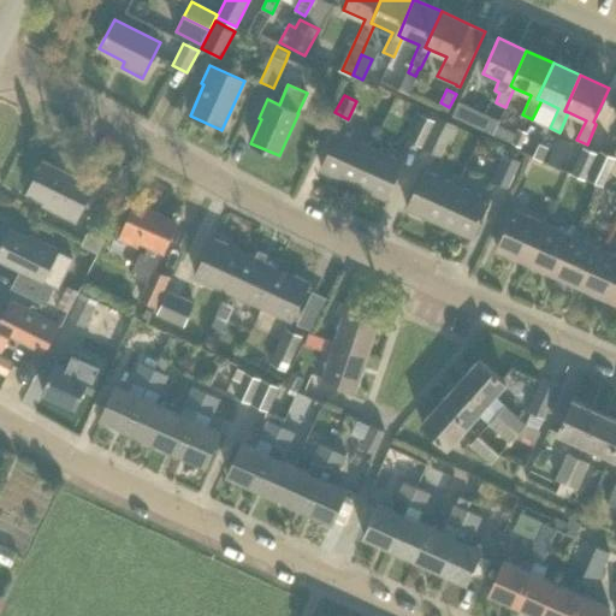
[(458,101),(452,114),(469,123),(475,108),(458,101)]
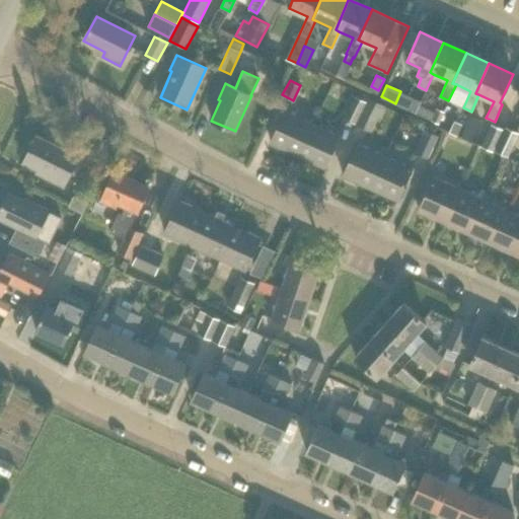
[(367,101),(354,94),(343,118),(356,124),(367,101)]
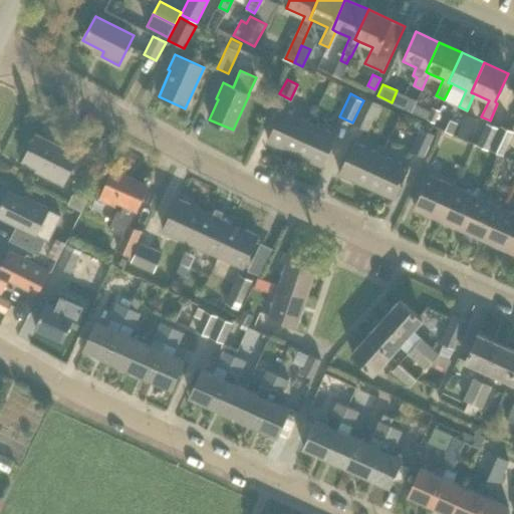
[(365,96),(363,100),(352,122),(367,131),(380,103),(365,96)]
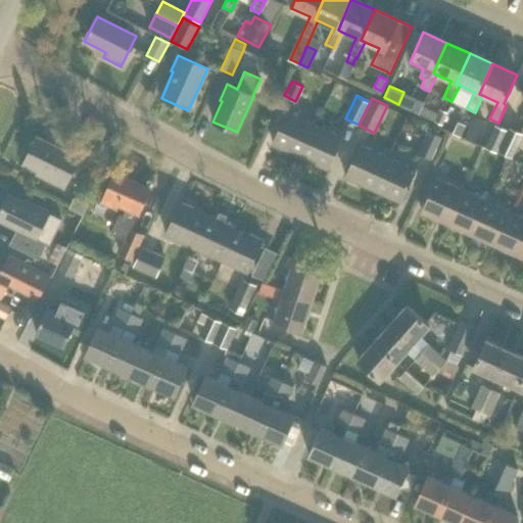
[(442,126),(448,112),(439,107),(435,114),(426,110),(423,116),(442,126)]
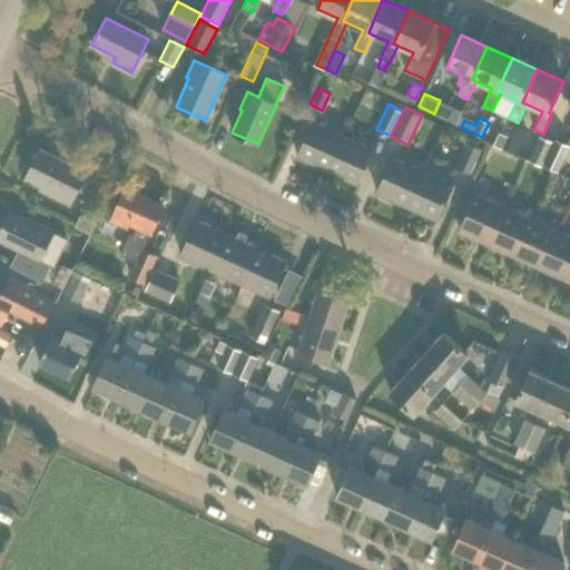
[(426,118),(422,127),(439,136),(443,127),(426,118)]
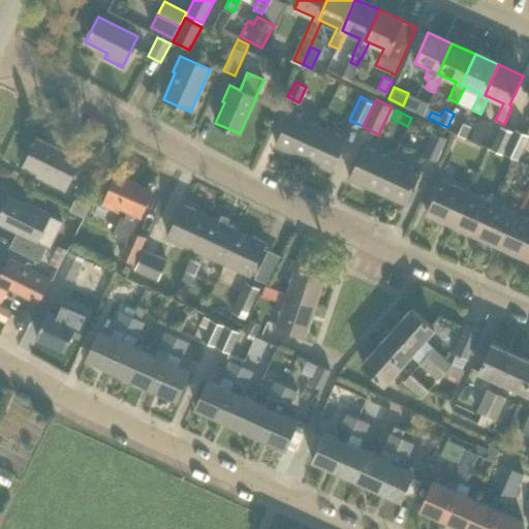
[(303,159),(318,125),(290,113),(276,146),(303,159)]
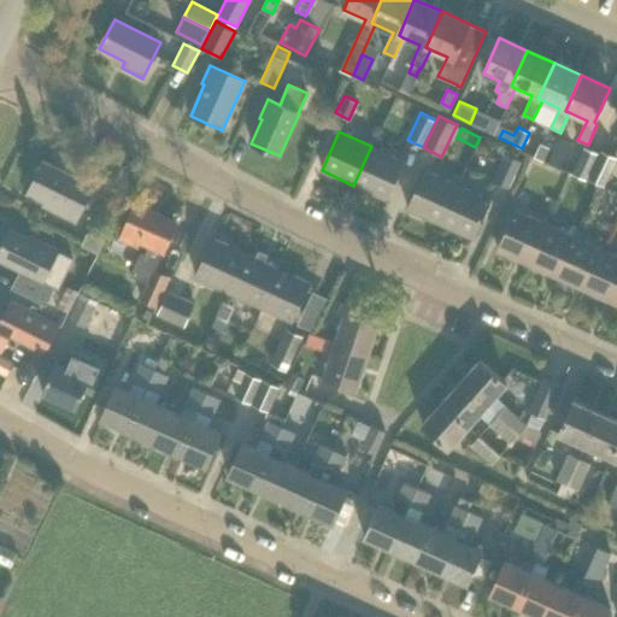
[(544,162),(550,147),(540,142),(534,157),(544,162)]
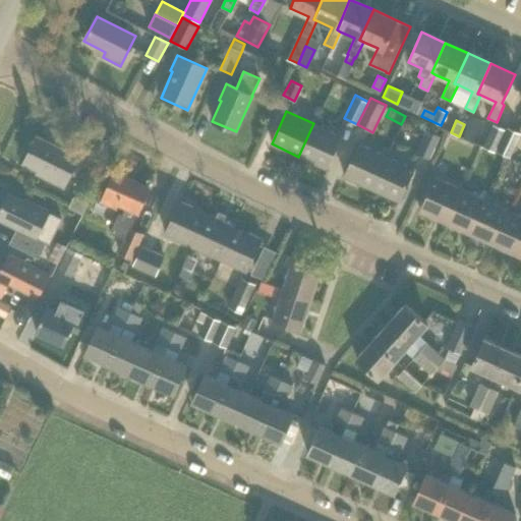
[(313,123),(298,157),(326,169),(341,136),(313,123)]
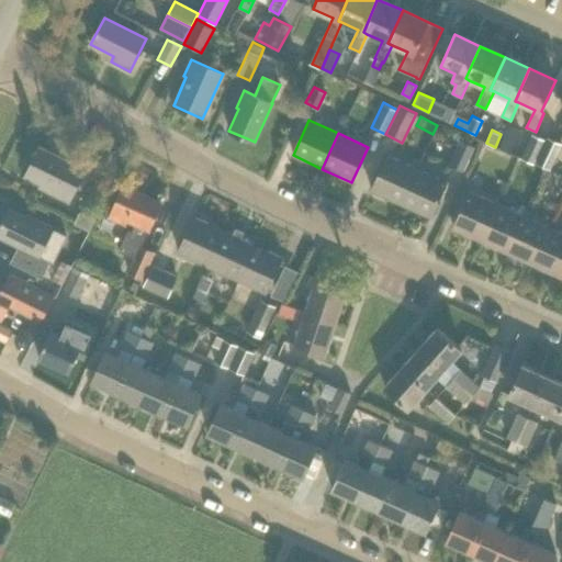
[(532,164),(543,139),(531,134),(520,158),(532,164)]
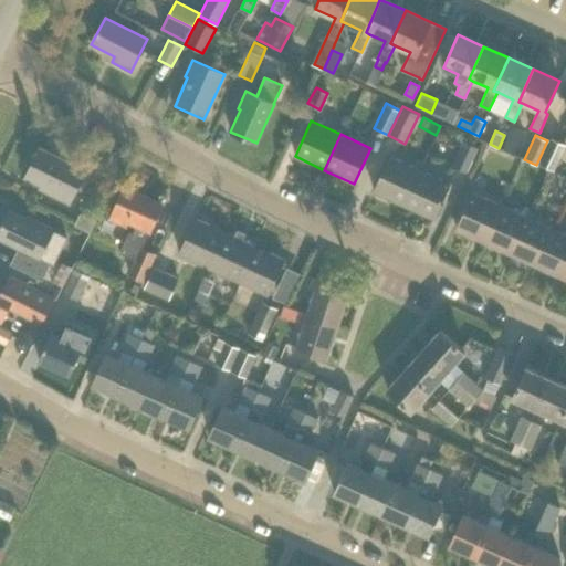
[(553,171),(565,145),(551,138),(538,165),(553,171)]
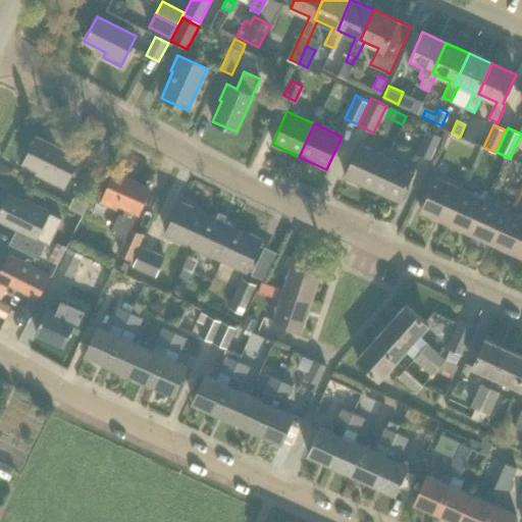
[(468,128),(465,138),(474,142),(477,135),(478,133),(468,128)]
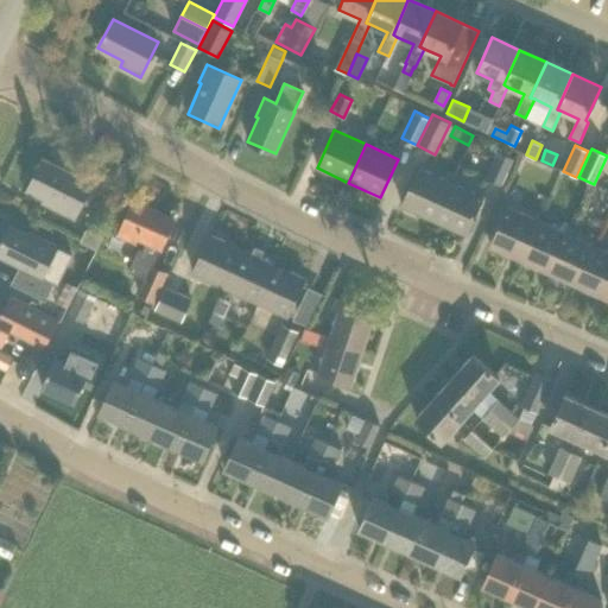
[(504,187),(515,159),(496,151),(486,178),(504,187)]
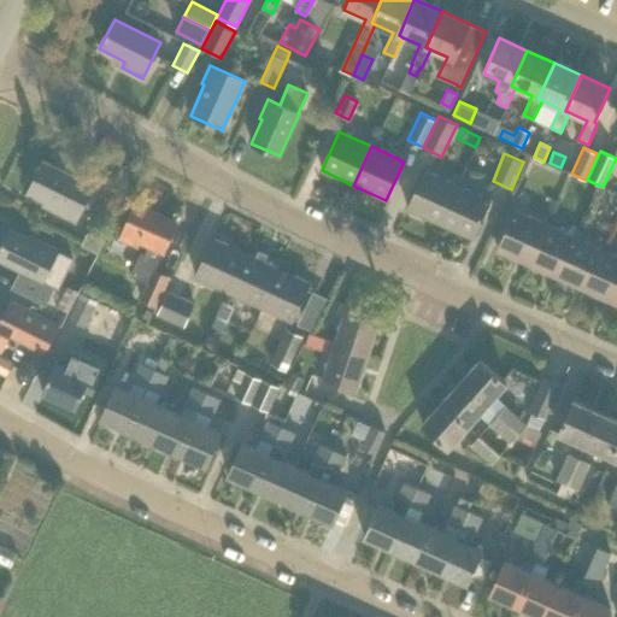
[(75,222),(93,187),(43,163),(28,193),(53,206),(52,210),(75,222)]
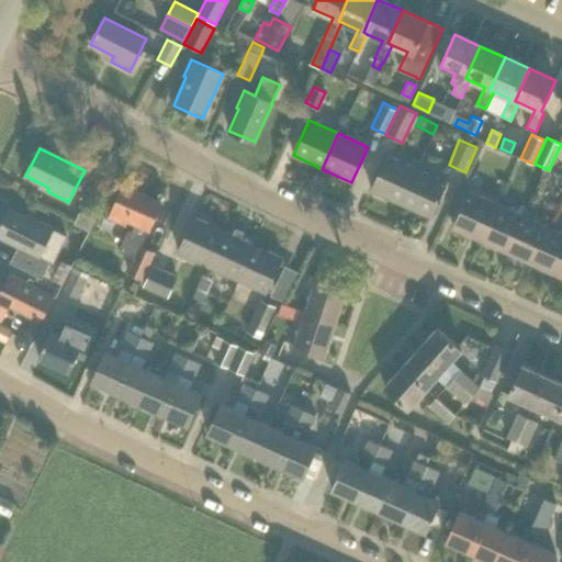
[(401,204),(416,169),(388,156),(371,191),(401,204)]
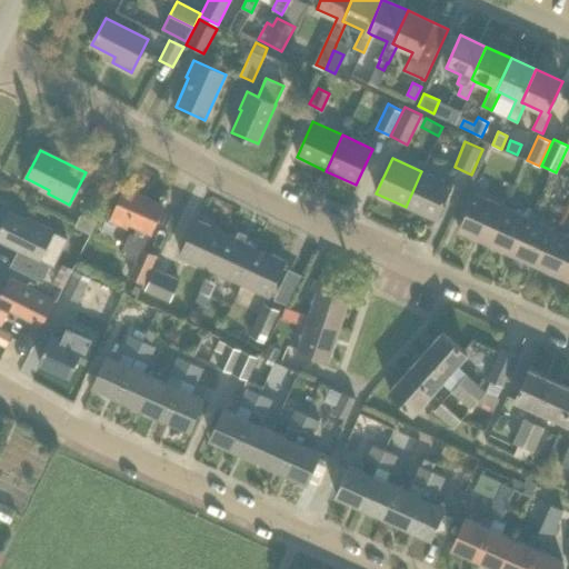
[(421,171),(406,207),(435,220),(451,185),(421,171)]
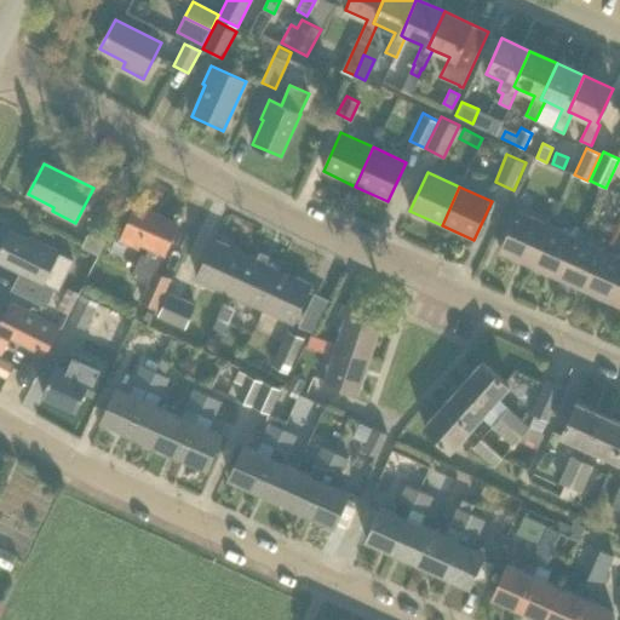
[(610,205),(615,195),(603,189),(598,199),(610,205)]
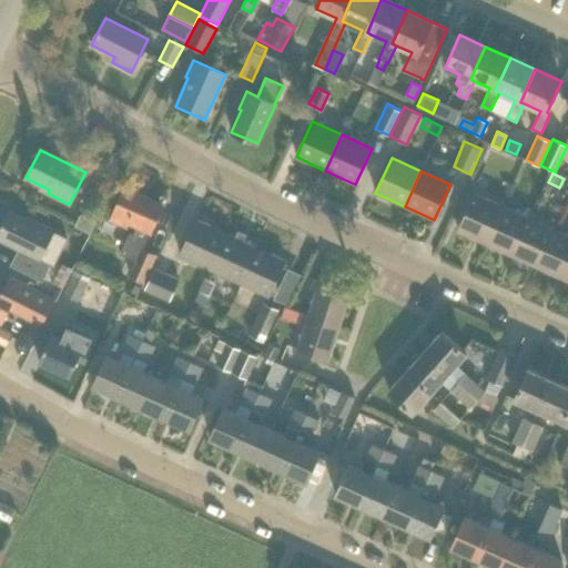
[(128,222),(137,225),(132,234),(130,233),(120,254),(134,261),(128,276),(143,283),(156,254),(142,249),(163,204),(124,188),(111,220),(127,226),(128,222)]
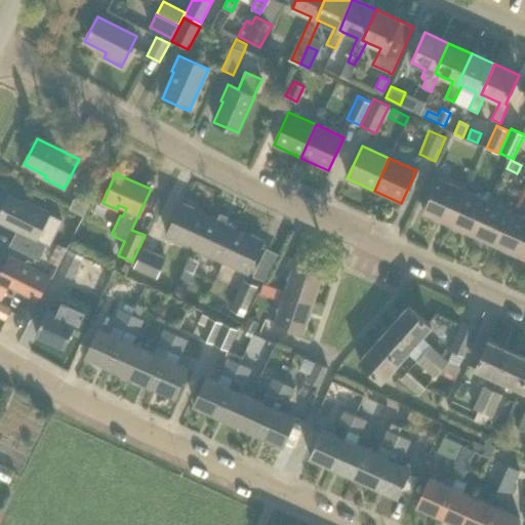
[(448,225),(463,191),(439,179),(423,213),(448,225)]
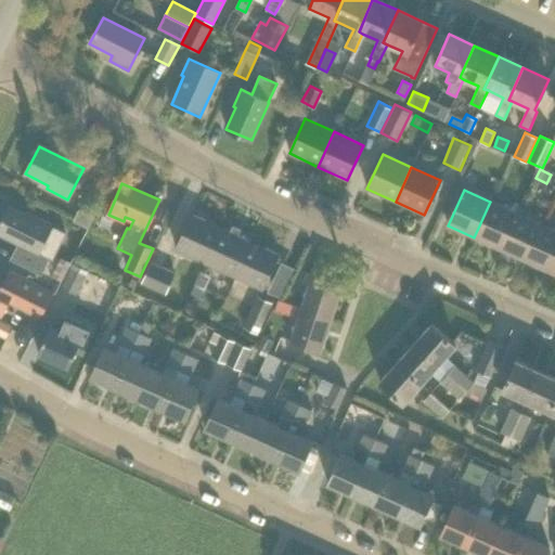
[(500,249),(516,214),(490,202),(474,237),(500,249)]
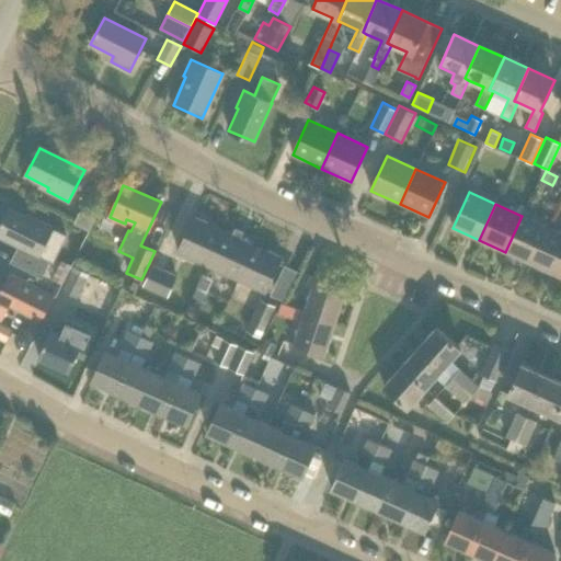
[(31,220),(9,209),(0,226),(0,236),(18,245),(10,262),(42,278),(50,262),(54,263),(67,236),(53,228),(53,227),(33,217),(31,220)]
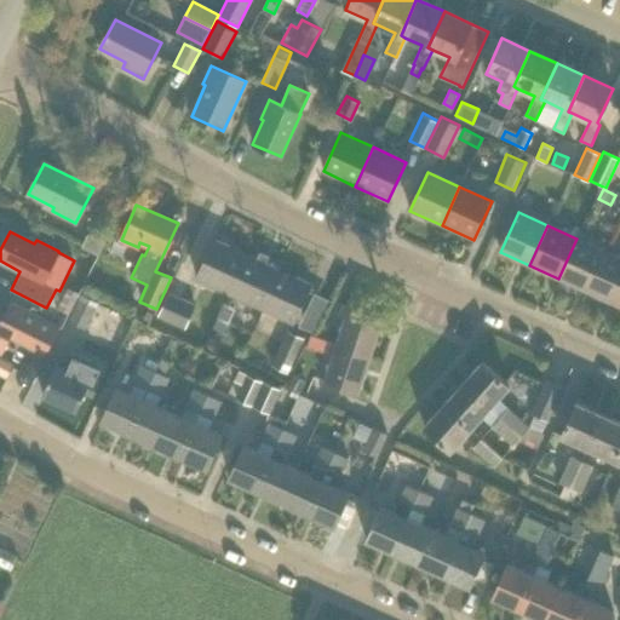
[(98,256),(105,242),(87,234),(81,247),(98,256)]
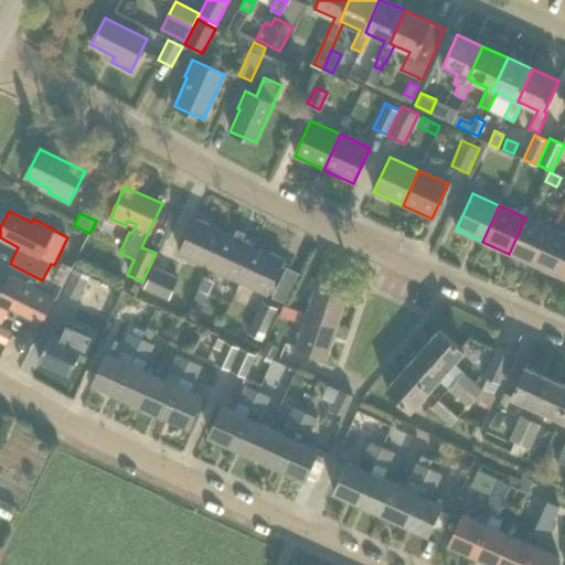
[(535,266),(552,230),(525,217),(509,254),(535,266)]
